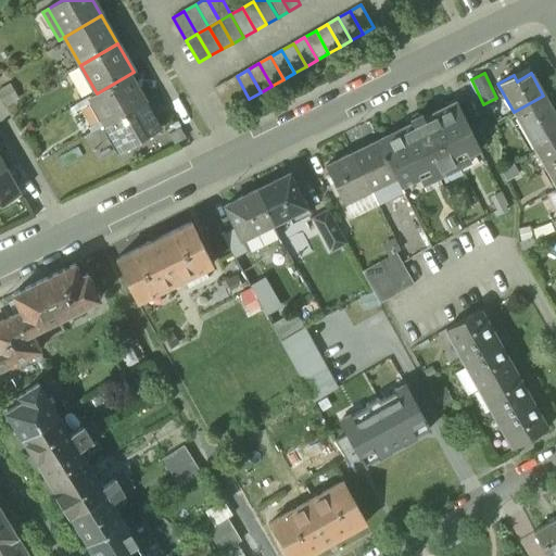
[(144,103),(128,75),(97,93),(90,97),(106,125),(144,103)]
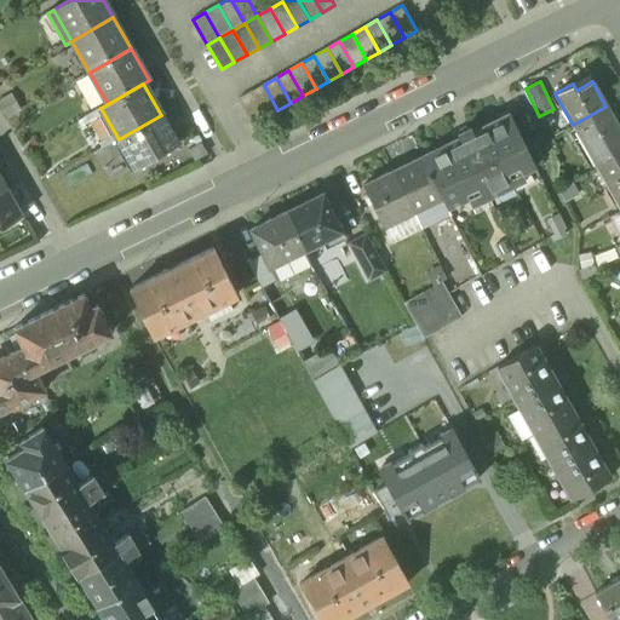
[(264,85),(251,92),(265,118),(277,110),(264,85)]
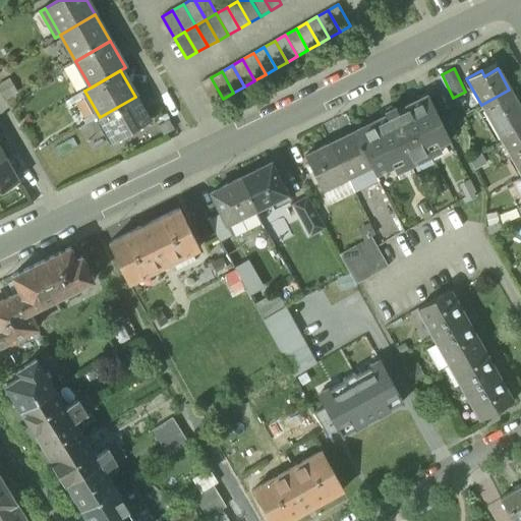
[(0,82),(0,94),(4,102),(18,94),(10,77),(0,82)]
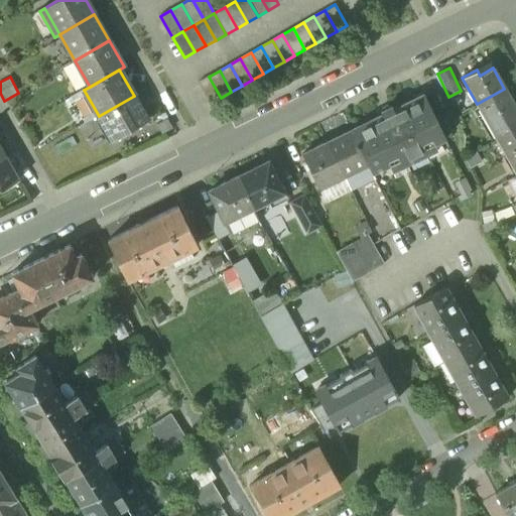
[(477,104),(497,140),(515,129),(515,109),(504,89),(477,104)]
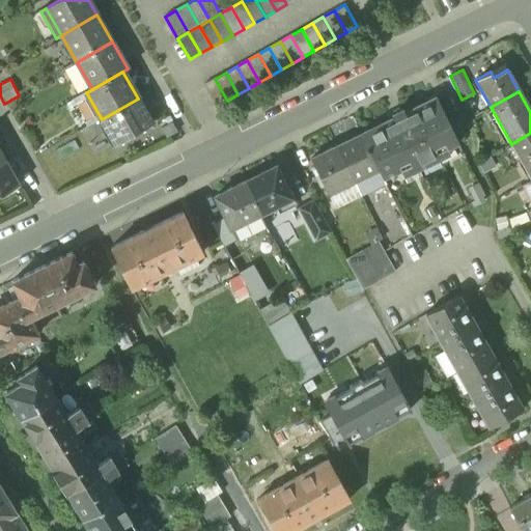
[(392,118),(361,134),(379,169),(383,176),(399,168),(414,161),(417,168),(420,166),(439,158),(437,152),(452,145),(457,142),(436,98),(404,113),(402,110),(391,115),(392,118)]
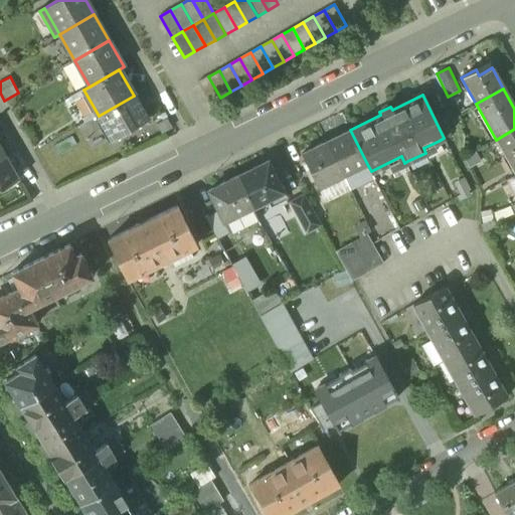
[(148,121),(134,96),(99,116),(113,140),(148,121)]
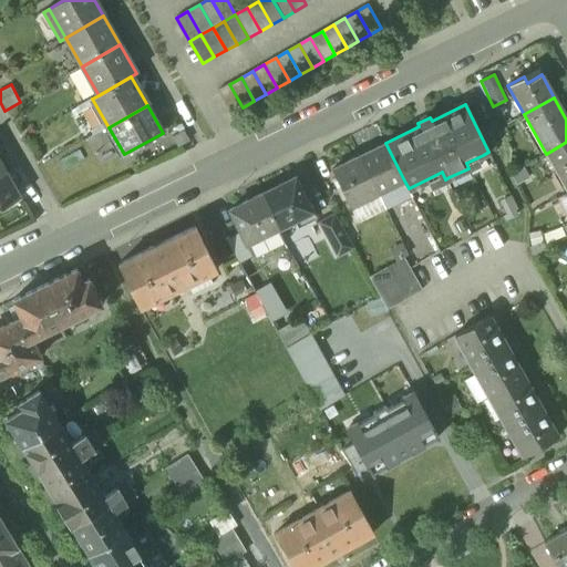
[(178,151),(192,143),(184,130),(172,137),(178,151)]
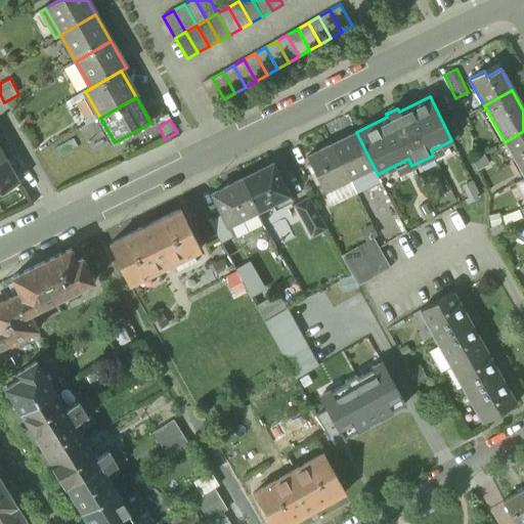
[(523,131),(505,142),(523,175),(523,131)]
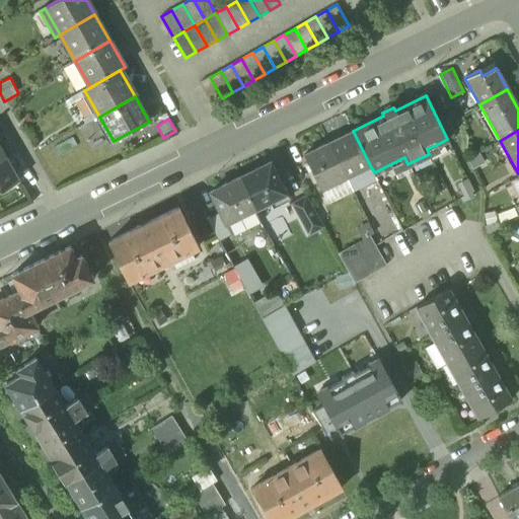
[(346,177),(370,165),(353,131),(328,143),(346,177)]
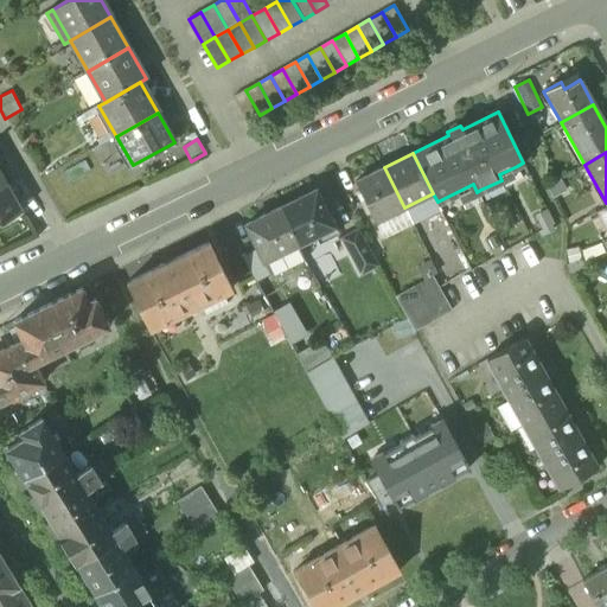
[(502,180),(505,187),(523,179),(517,166),(499,174),(502,180)]
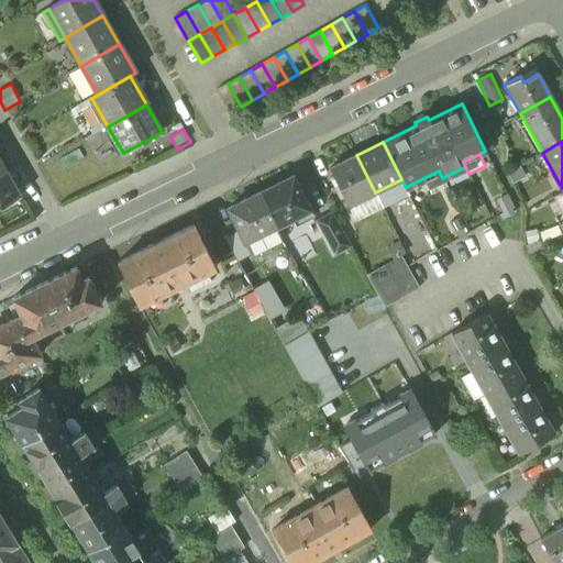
[(348,207),(375,192),(356,155),(329,168),(348,207)]
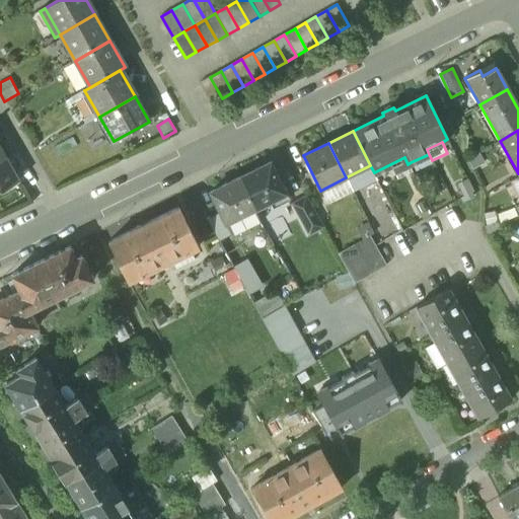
[(479,152),(466,159),(472,169),(485,163),(479,152)]
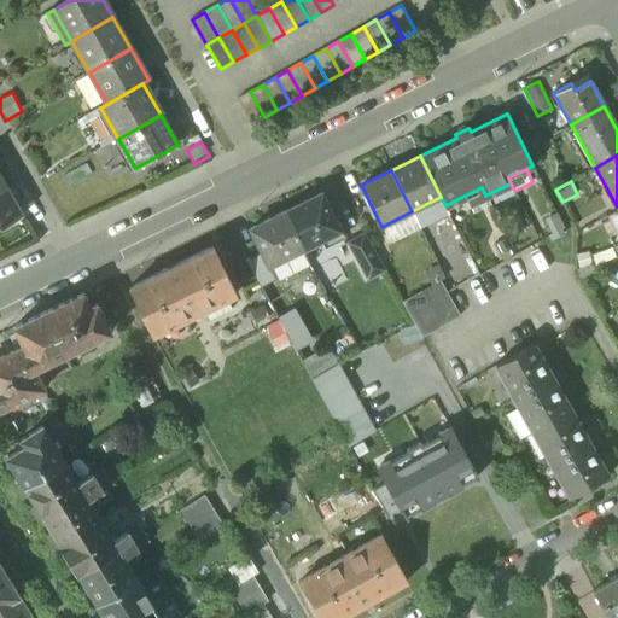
[(514,191),(511,184),(489,193),(494,205),(517,194),(514,191)]
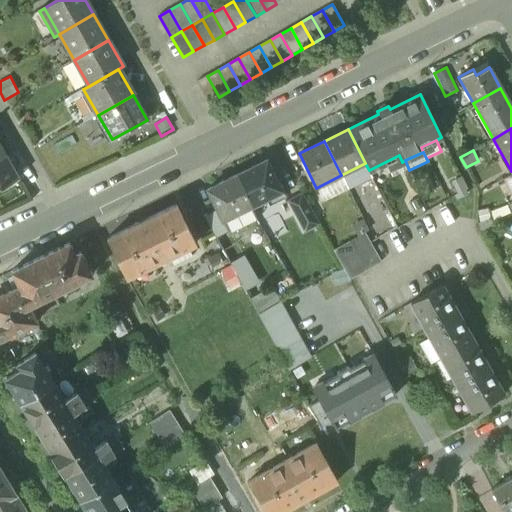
[(0,188),(19,178),(6,154),(0,157),(0,188)]
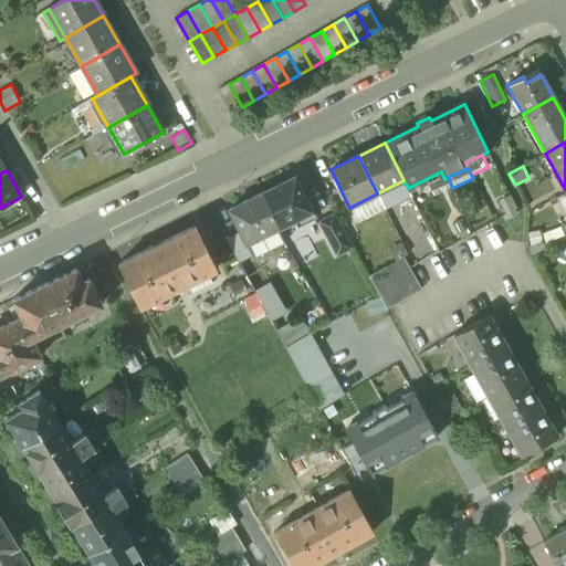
[(450,188),(444,179),(441,171),(426,179),(435,196),(450,188)]
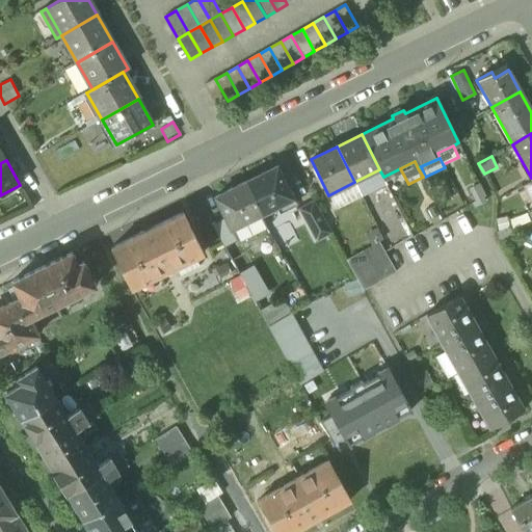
[(277,166),(245,182),(261,214),(276,207),(277,210),(280,213),(295,205),(277,166)]
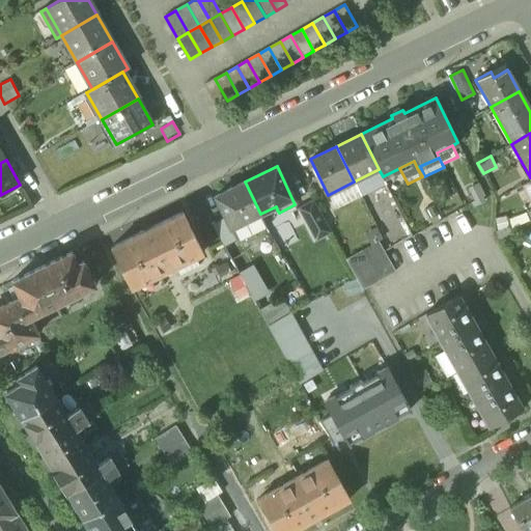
[(360,195),(386,183),(383,176),(379,169),(354,182),(360,195)]
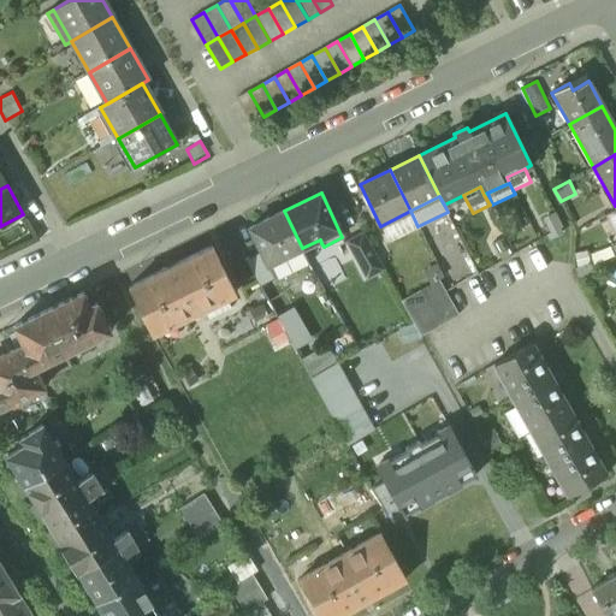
[(615,235),(615,209),(605,217),(615,235)]
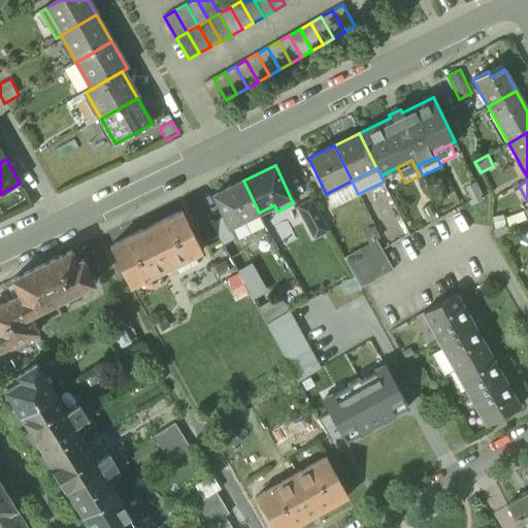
[(228,227),(259,212),(243,180),(213,196),(223,217),(228,227)]
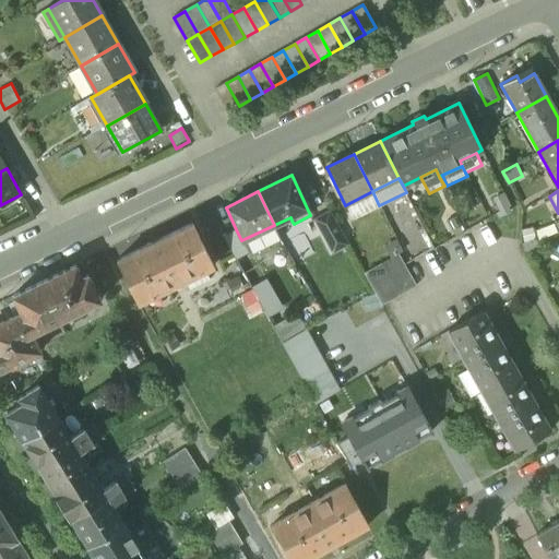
[(372,191),(345,205),(353,218),(379,205),(372,191)]
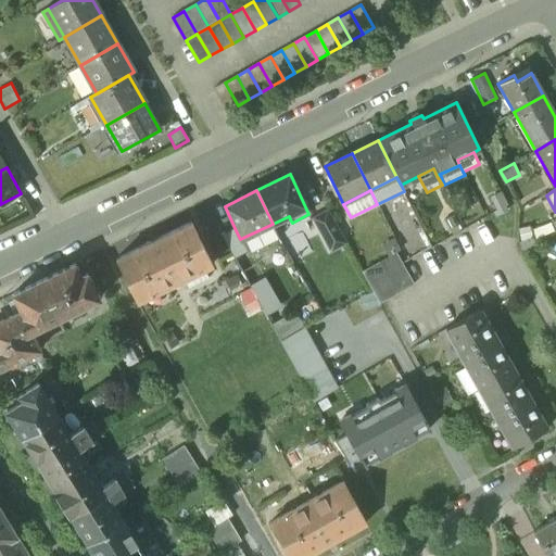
[(496,218),(509,213),(501,191),(490,197),(496,210),(493,212),(496,218)]
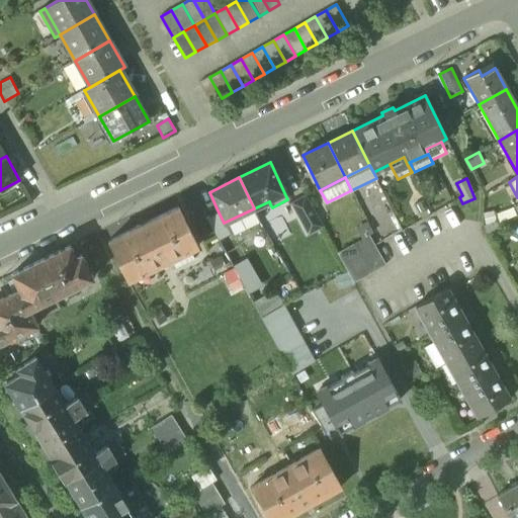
[(290,203),(303,225),(316,218),(304,196),(290,203)]
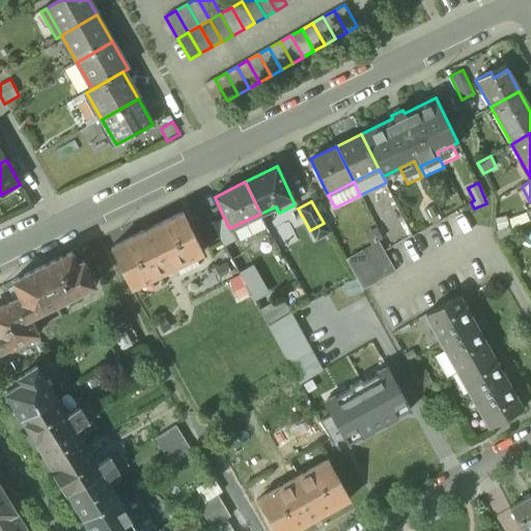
[(261,217),(277,210),(276,206),(260,214),(261,217)]
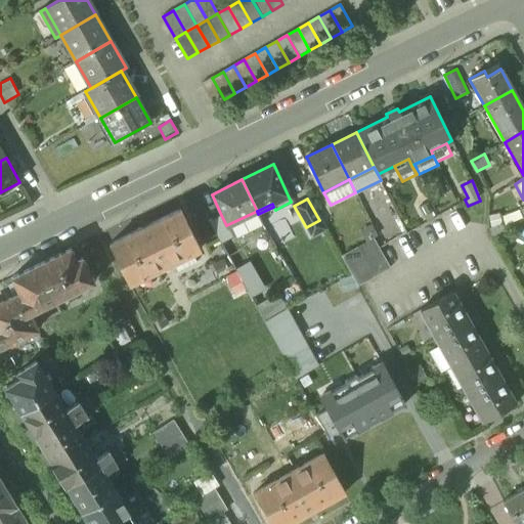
[(110,245),(129,284),(174,262),(191,253),(200,250),(180,210),(110,245)]
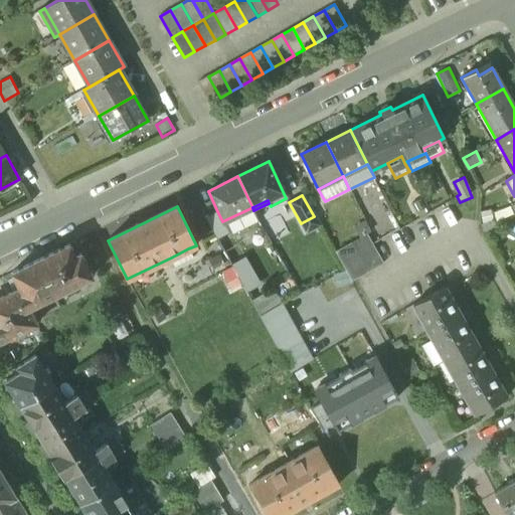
[(259,219),(253,210),(252,207),(222,221),(229,234),(259,219)]
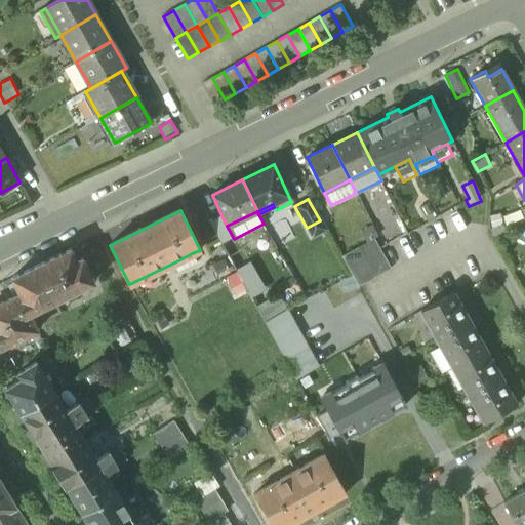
[(221,245),(234,239),(227,226),(221,215),(208,221),(221,245)]
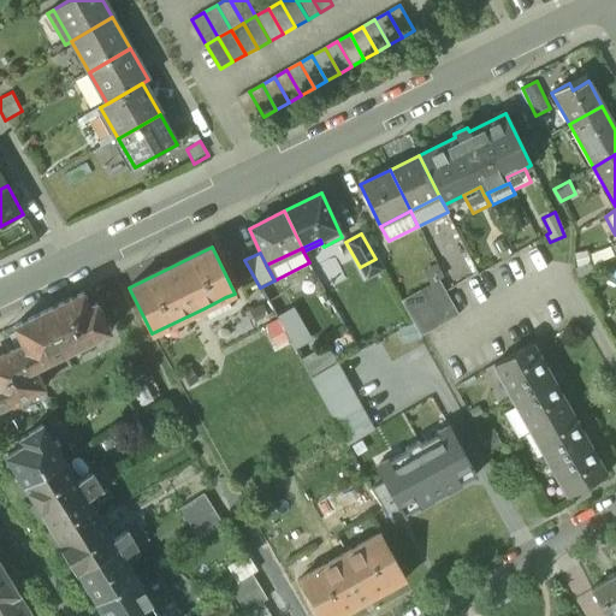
[(375,259),(360,267),(366,278),(381,270),(375,259)]
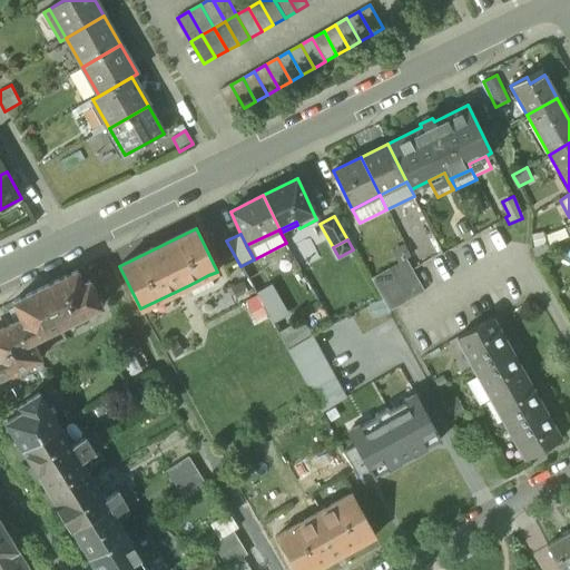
[(397,264),(406,258),(411,257),(404,244),(391,251),(397,264)]
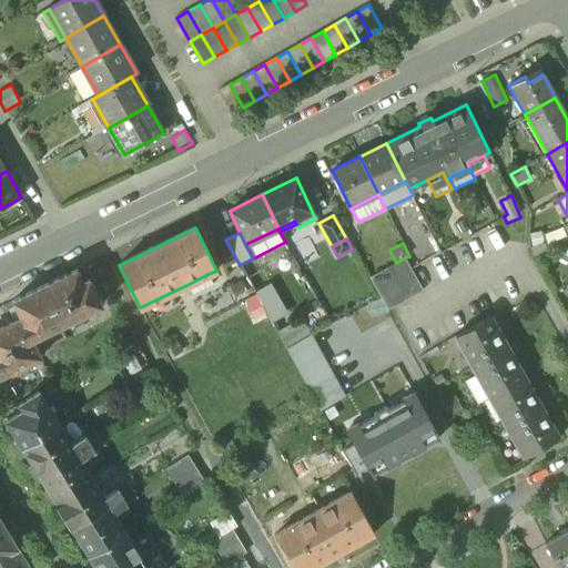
[(396,263),(387,267),(406,301),(424,291),(405,257),(396,263)]
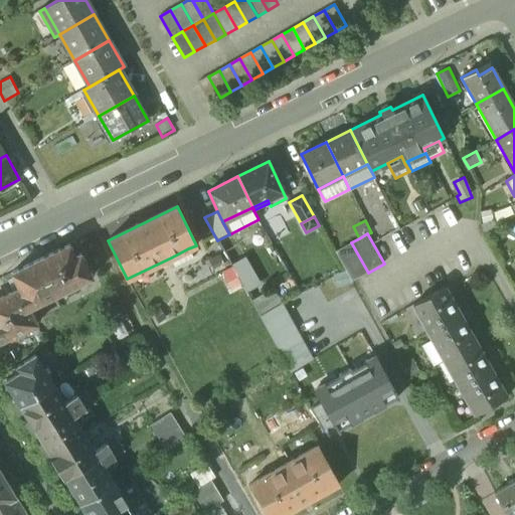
[(351,282),(368,273),(351,242),(335,251),(346,272),(351,282)]
